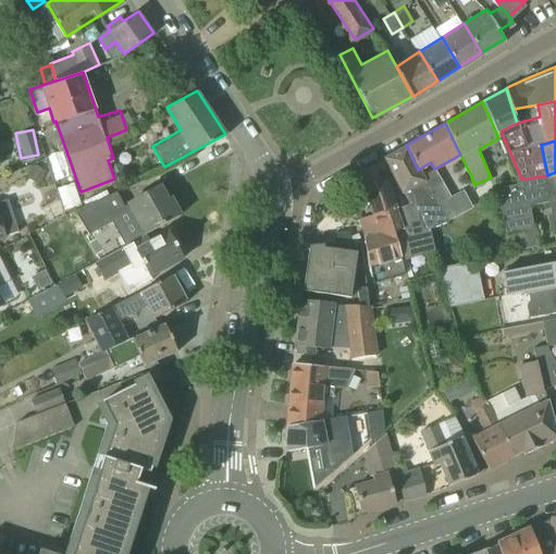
[(397,234),(402,253),(404,260),(435,249),(431,226),(447,220),(439,204),(433,192),(421,168),(418,170),(406,145),(384,157),(402,192),(406,191),(410,200),(395,206),(403,233),(397,234)]
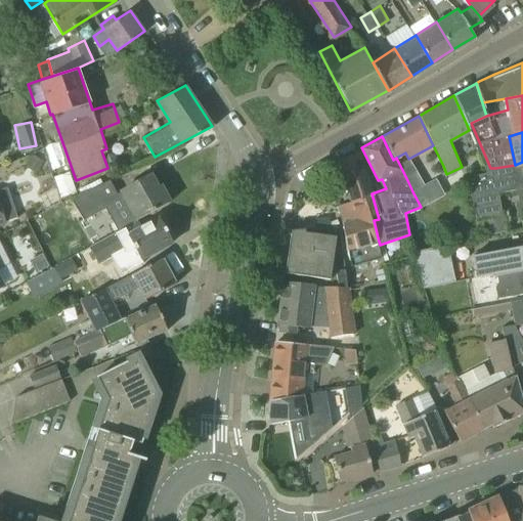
[(33,154),(29,162),(41,168),(45,160),(33,154)]
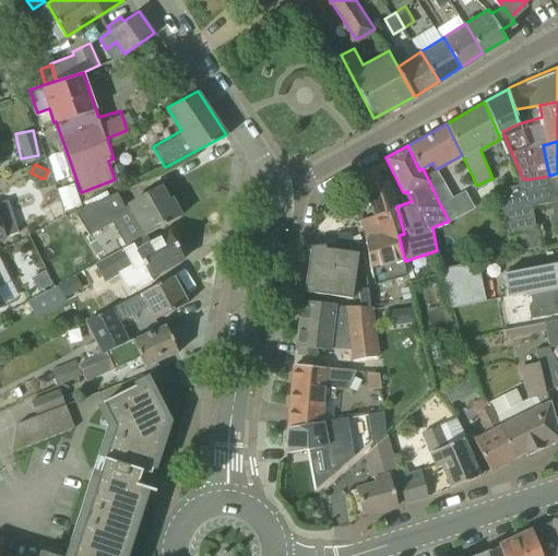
[(365,231),(369,262),(403,253),(399,235),(404,234),(396,206),(381,164),(361,170),(376,213),(361,219),(365,231)]
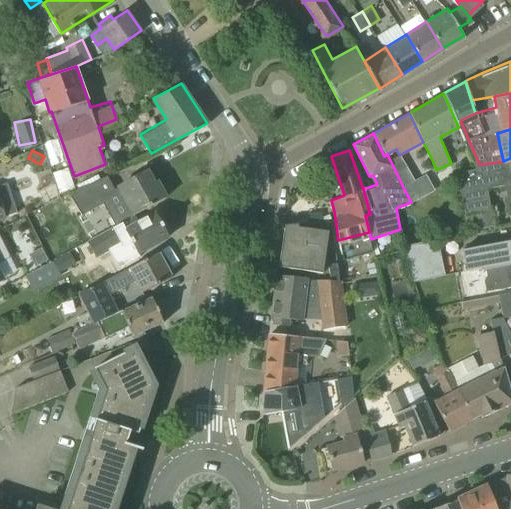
[(488,188),(510,182),(510,158),(503,161),(484,164),(488,188)]
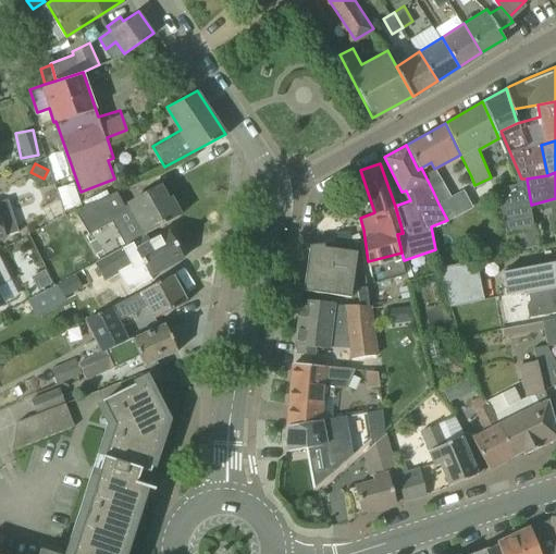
[(534,225),(531,205),(527,179),(521,179),(497,184),(508,232),(518,230),(534,225)]
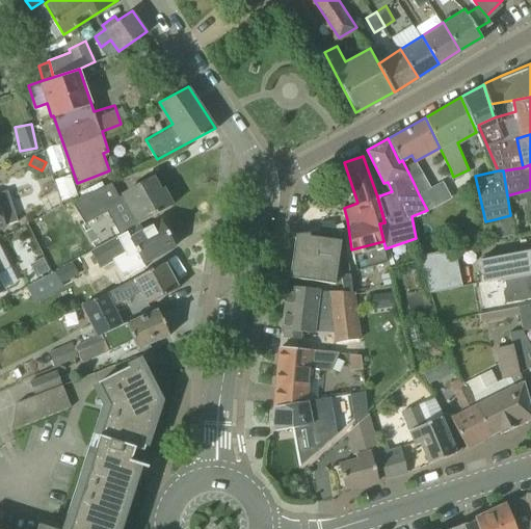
[(63,200),(79,194),(71,173),(55,179),(63,200)]
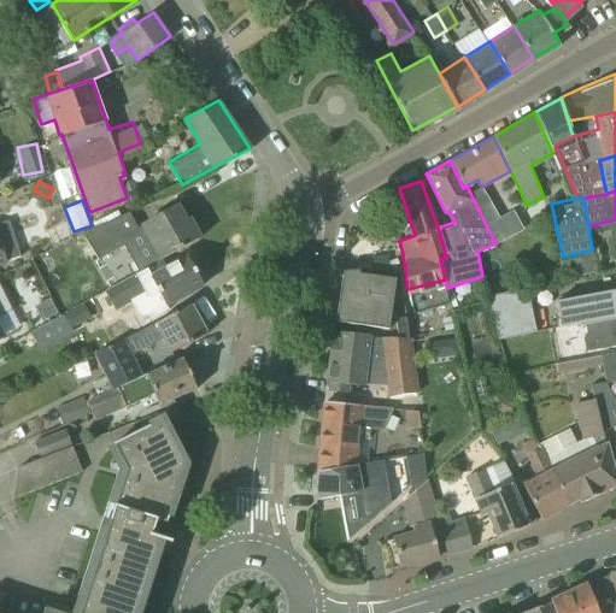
[(147,236),(159,259),(162,257),(200,236),(189,217),(186,219),(177,205),(138,227),(129,210),(83,234),(99,257),(127,241),(129,245),(147,236)]
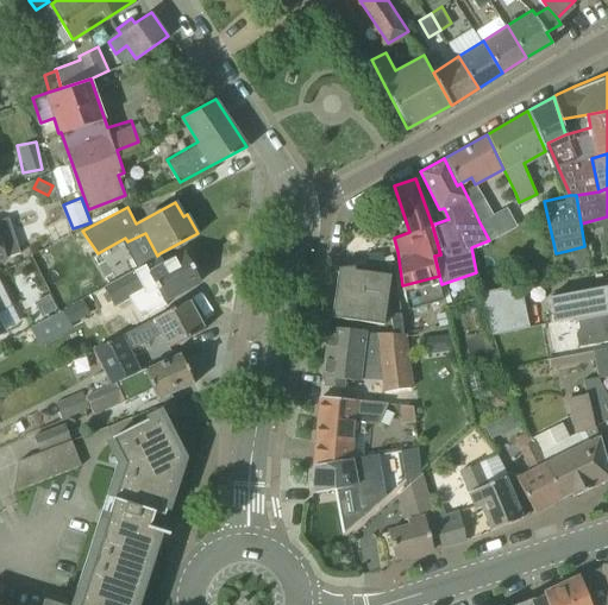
[(487,202),(474,209),(480,222),(494,214),(487,202)]
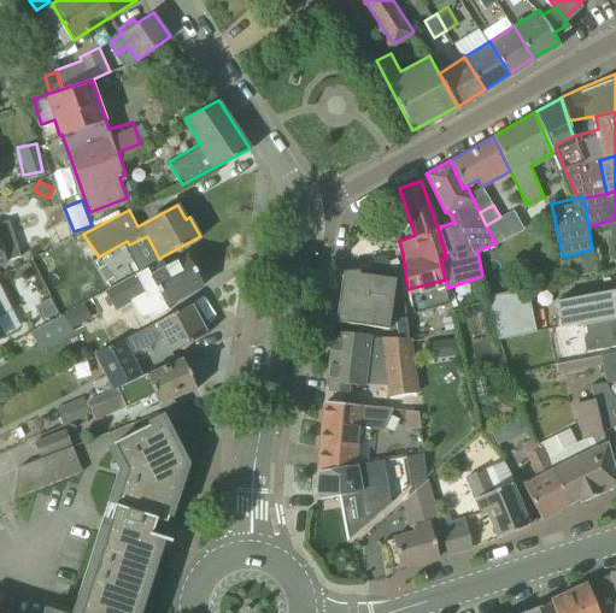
[(486,225),(496,243),(524,228),(515,210),(500,217),(486,225)]
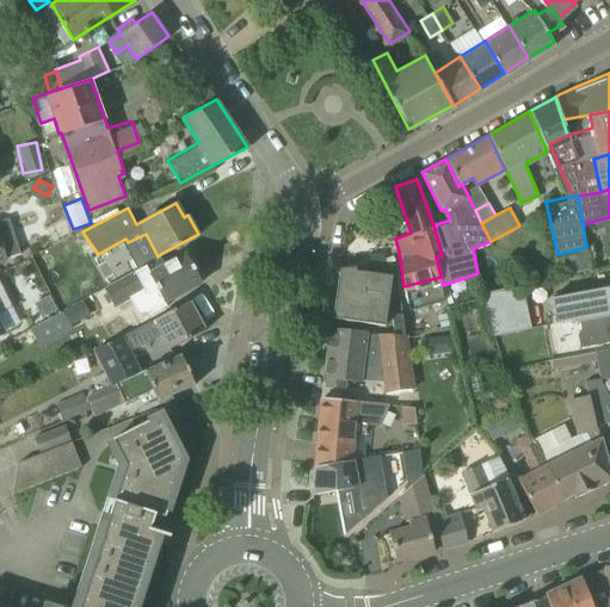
[(0,259),(5,258),(20,252),(8,216),(0,218),(0,259)]
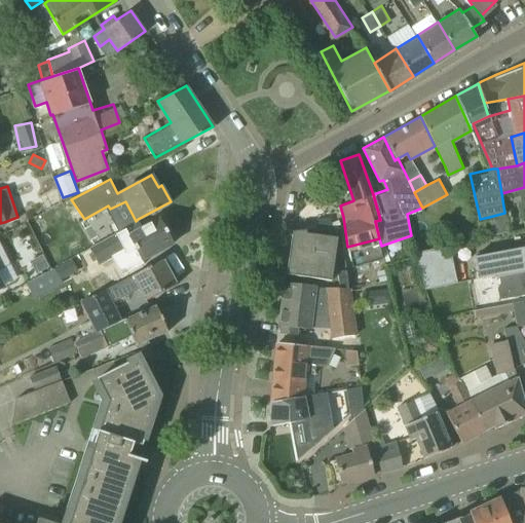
[(489,217),(493,234),(509,230),(504,213),(489,217)]
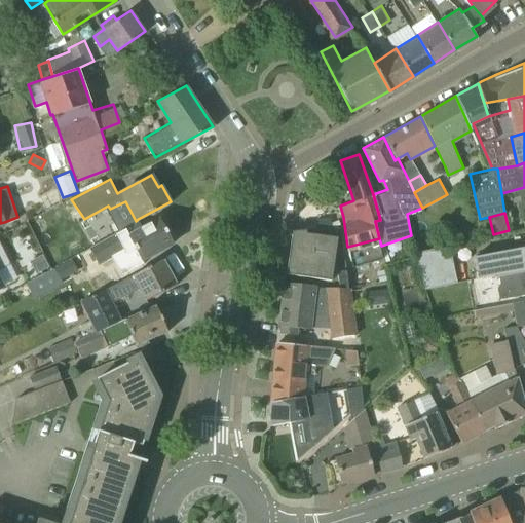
[(99,263),(124,249),(126,254),(136,249),(142,259),(174,241),(159,217),(142,226),(138,219),(136,221),(88,246),(99,263)]
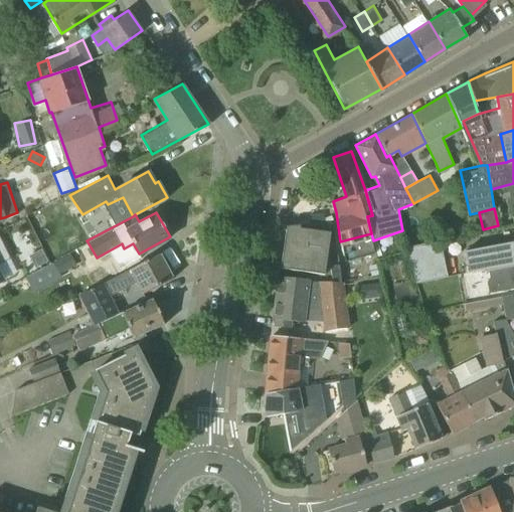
[(287,225),(287,227),(282,268),(325,274),(333,223),(301,225),(287,225)]
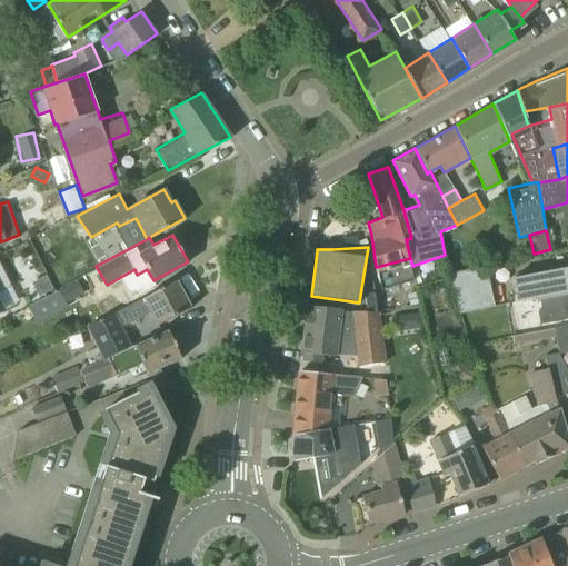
[(0,310),(2,309),(0,304),(0,289),(12,285),(0,260),(0,310)]
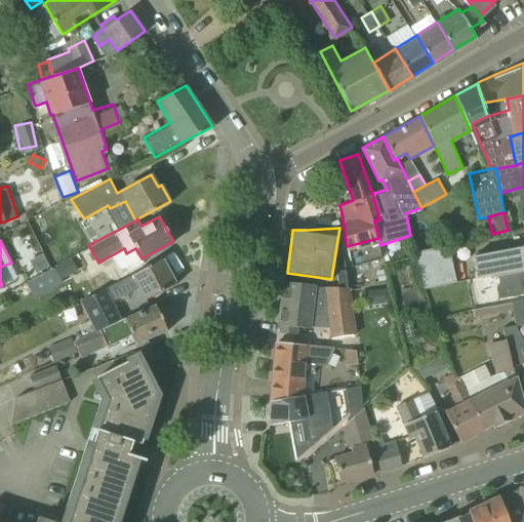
[(457,276),(453,258),(449,243),(414,250),(422,282),(457,276)]
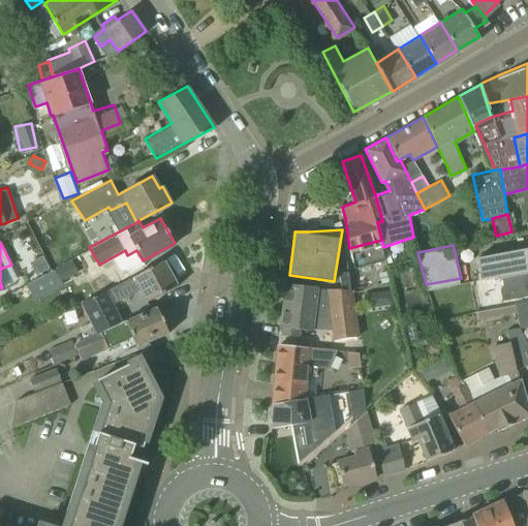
[(527,246),(477,256),(480,275),(498,272),(527,266),(527,246)]
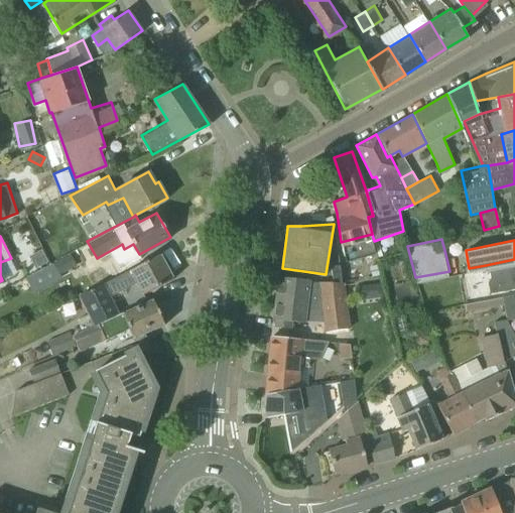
[(42,248),(30,255),(36,267),(48,260),(42,248)]
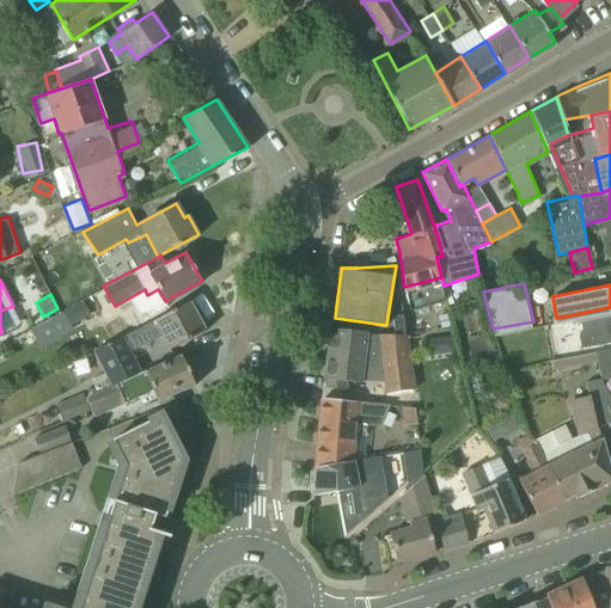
[(91,313),(84,300),(63,311),(71,324),(91,313)]
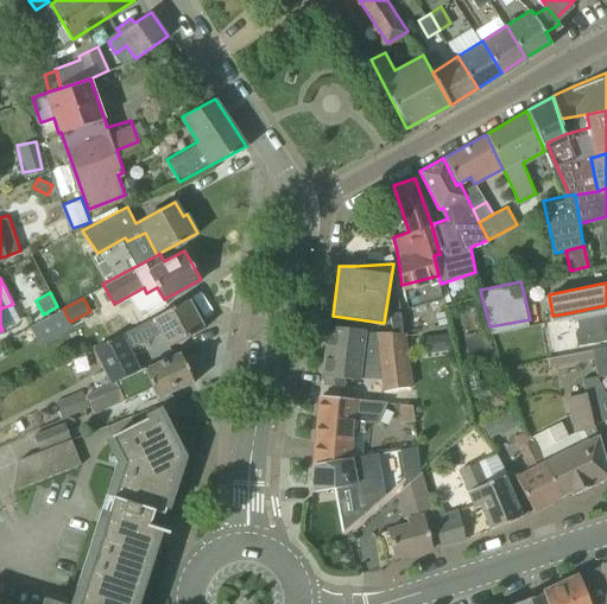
[(203,326),(189,298),(96,345),(113,380),(139,369),(130,350),(164,332),(170,344),(203,326)]
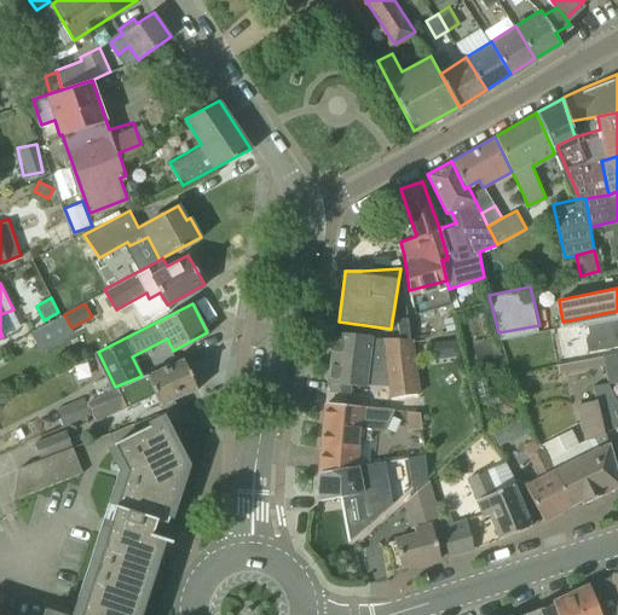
[(617,311),(583,318),(588,346),(617,340),(617,311)]
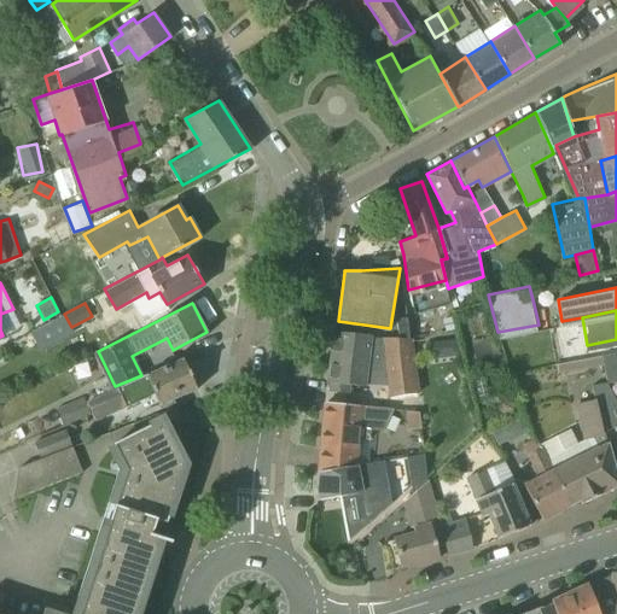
[(397,317),(400,338),(411,338),(408,316),(397,317)]
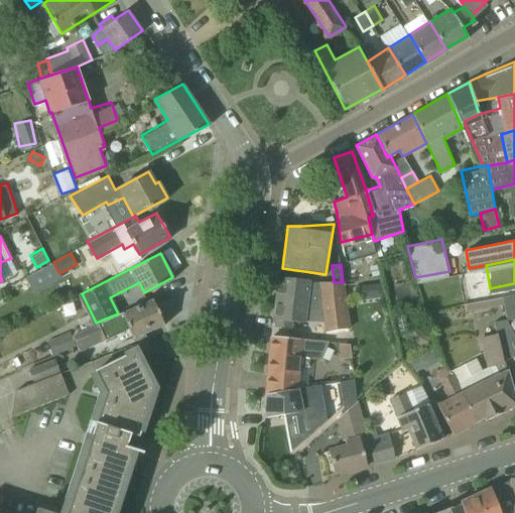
[(380,274),(378,264),(371,266),(373,276),(380,274)]
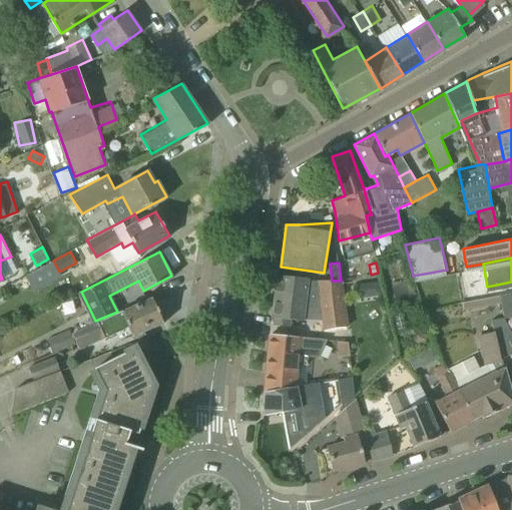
[(310,279),(279,276),(273,317),(276,317),(276,324),(290,325),(290,319),(305,320),(305,314),(320,314),(323,337),(329,338),(348,339),(341,281),(332,281),(310,279)]
